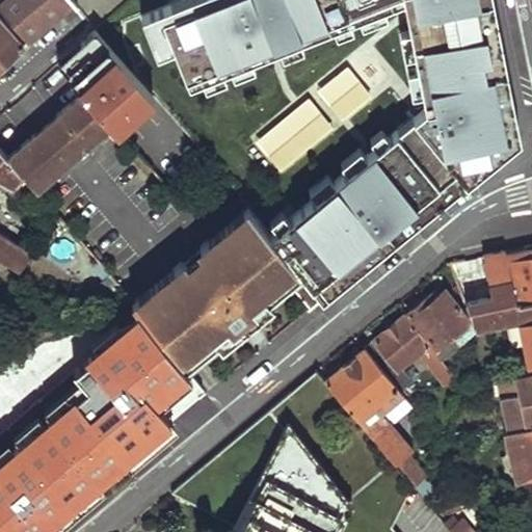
[(6,0),(0,6),(0,8),(27,41),(47,23),(70,2),(68,0),(6,0)]
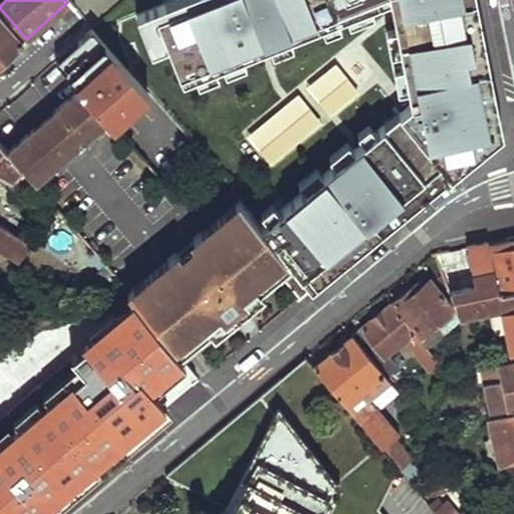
[(390,0),(169,0),(127,17),(147,67),(165,61),(178,95),(392,7),(390,0)]
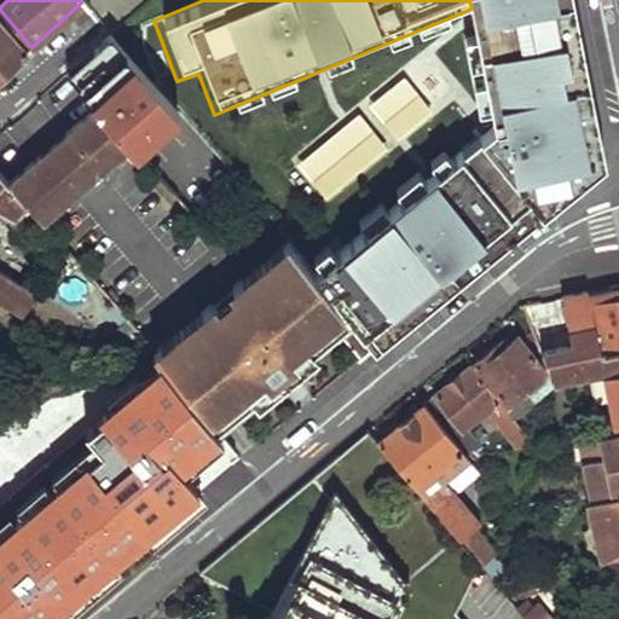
[(568,0),(469,0),(472,9),(478,36),(572,11),(568,0)]
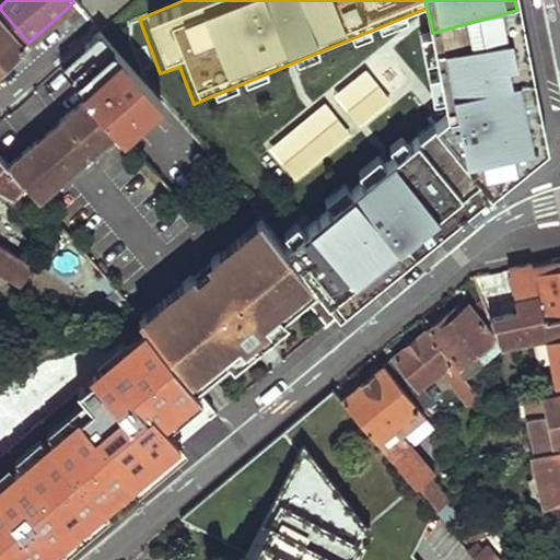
[(517,10),(432,33),(446,111),(475,214),(545,160),(517,10)]
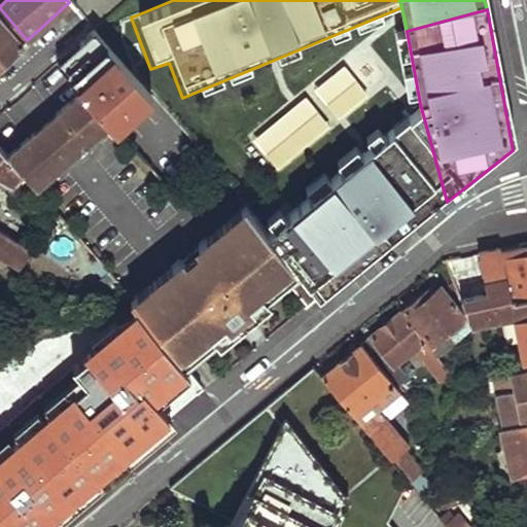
[(0,16),(0,64),(2,63),(24,43),(0,16)]
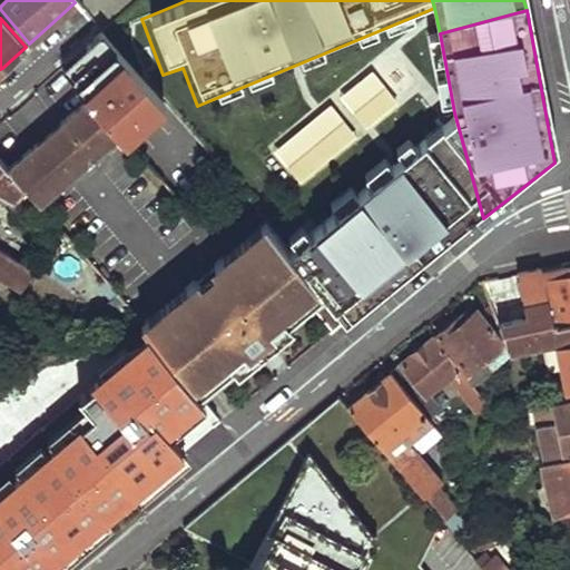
[(82,47),(60,68),(87,98),(128,143),(136,153),(150,139),(95,76),(110,61),(126,77),(135,69),(101,31),(82,47)]
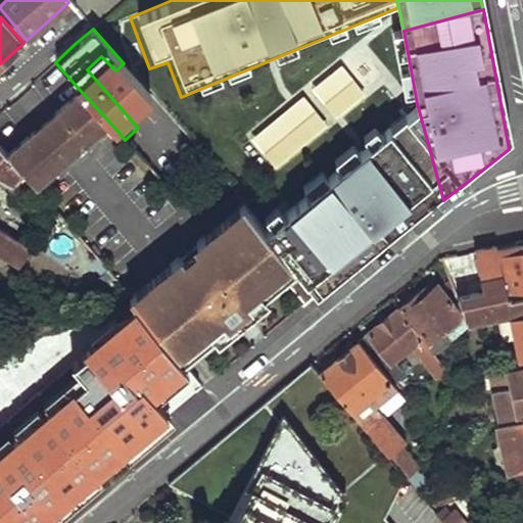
[(342,67),(313,90),(335,120),(366,96),(342,67)]
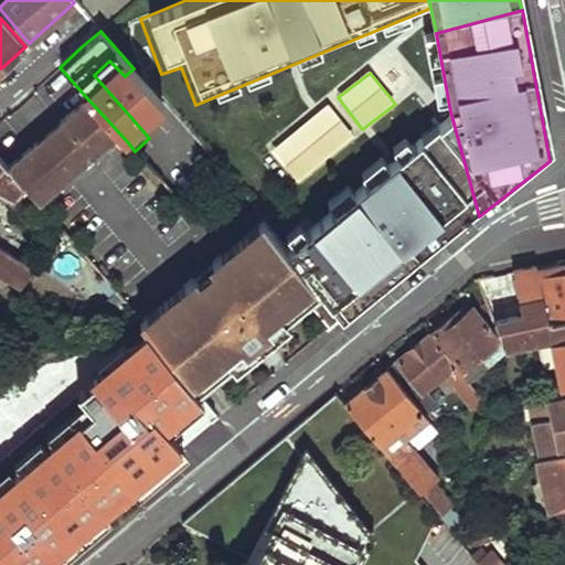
[(148,84),(140,92),(155,108),(162,102),(148,84)]
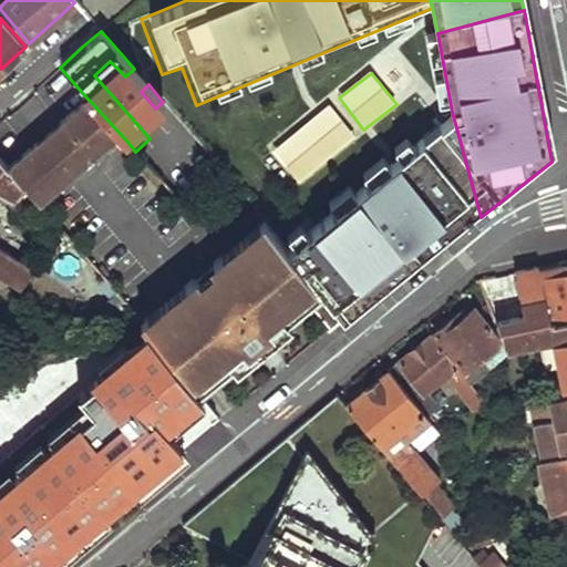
[(19,183),(35,203),(54,187),(49,181),(62,171),(68,176),(75,168),(111,137),(120,150),(127,142),(86,98),(47,133),(7,169),(19,183)]
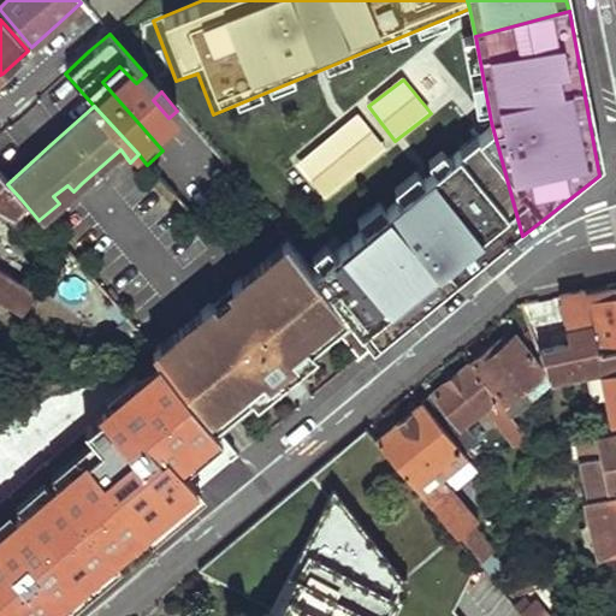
[(320,202),(384,150),(356,117),(294,166),(320,202)]
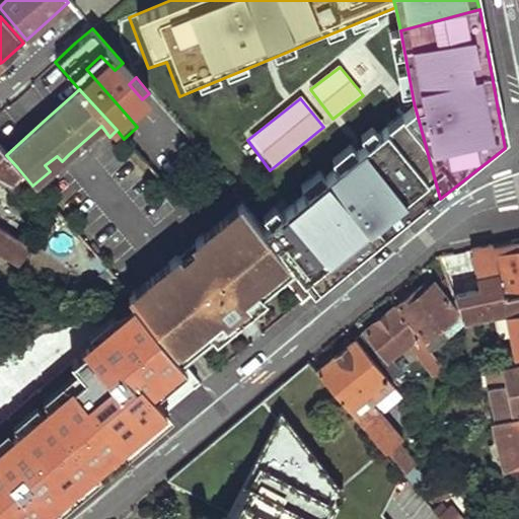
[(414,102),(264,226),(295,267),(317,298),(346,276),(440,199),(414,102)]
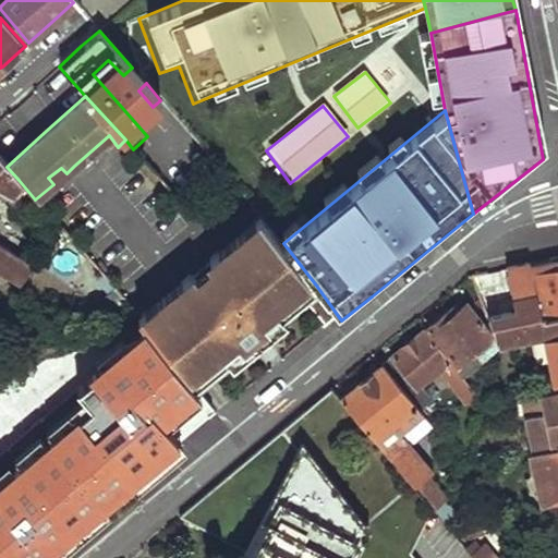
[(0,159),(0,186),(10,193),(19,180),(7,167),(0,159)]
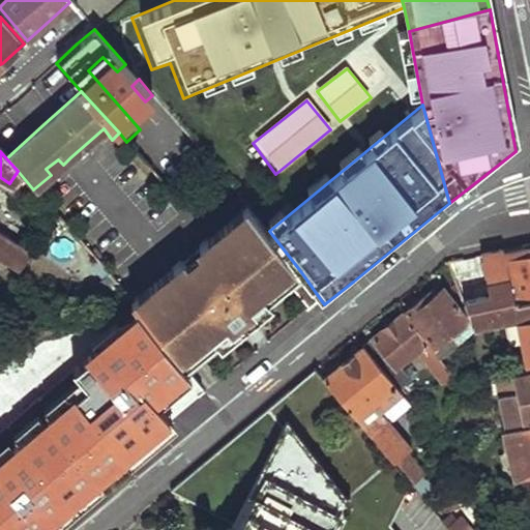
[(46,169),(51,175),(63,165),(58,159),(46,169)]
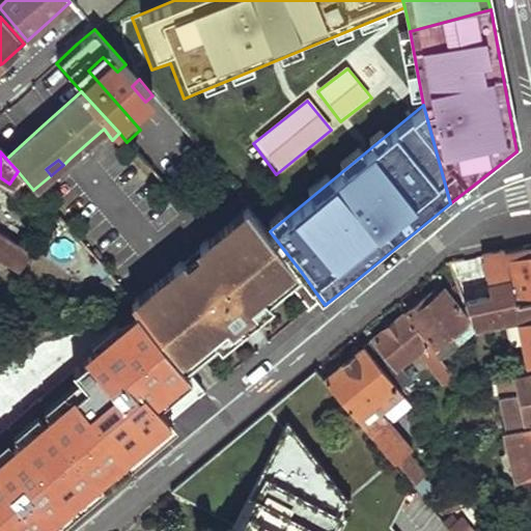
[(0,177),(0,188),(12,195),(18,188),(9,184),(0,177)]
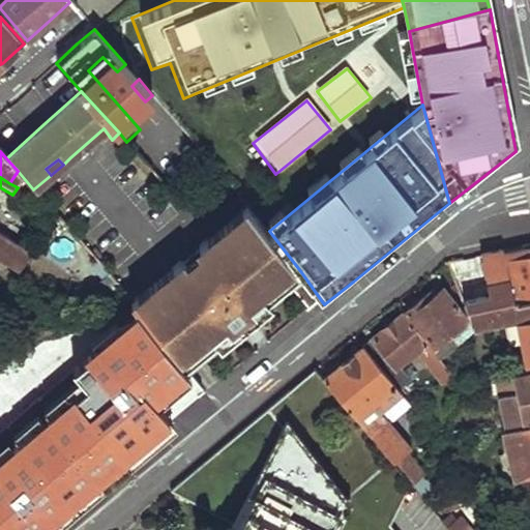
[(133,303),(183,367),(289,283),(301,272),(269,231),(248,205),(240,211),(245,217),(216,243),(210,237),(200,246),(199,252),(202,255),(189,265),(185,261),(181,261),(170,270),(175,277),(145,302),(141,295),(133,303)]
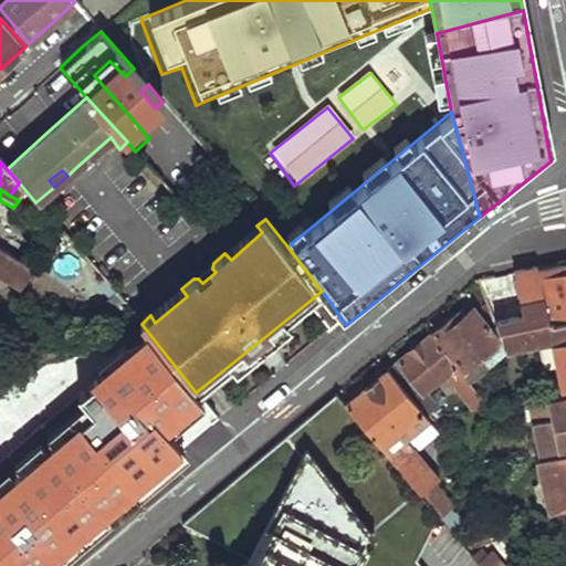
[(0,272),(21,286),(32,268),(0,247),(0,272)]
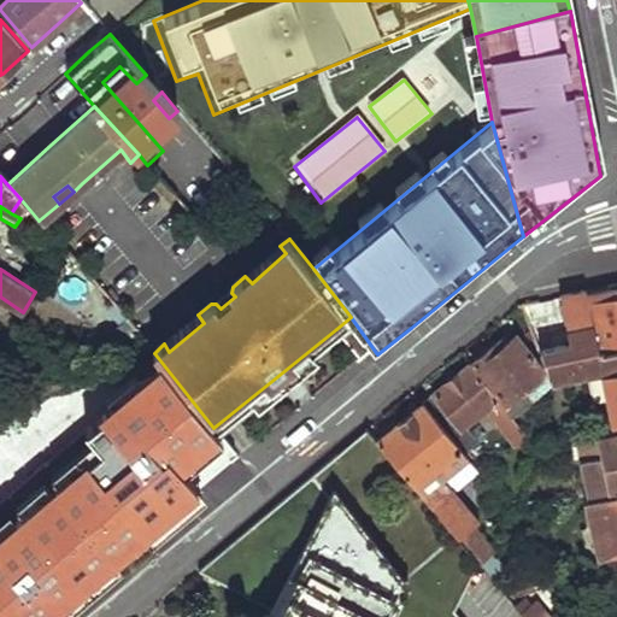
[(600,371),(616,368),(616,289),(583,297),(582,291),(556,297),(564,347),(538,351),(544,368),(548,383),(600,371)]
